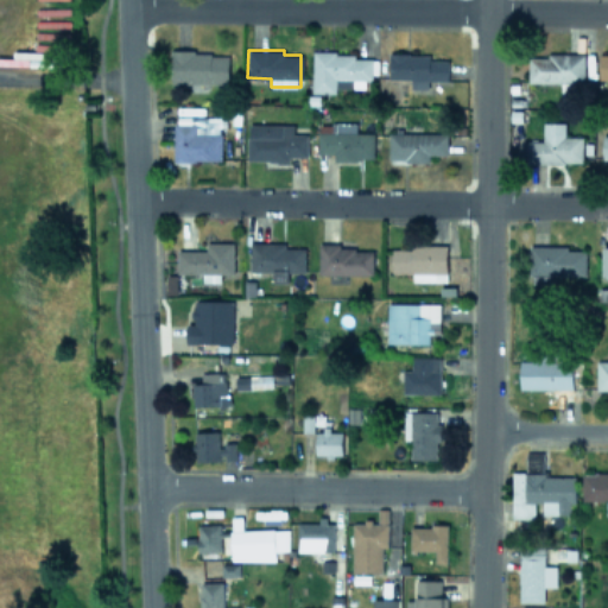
[(228,83),(228,52),(171,51),(171,83),(228,83)]
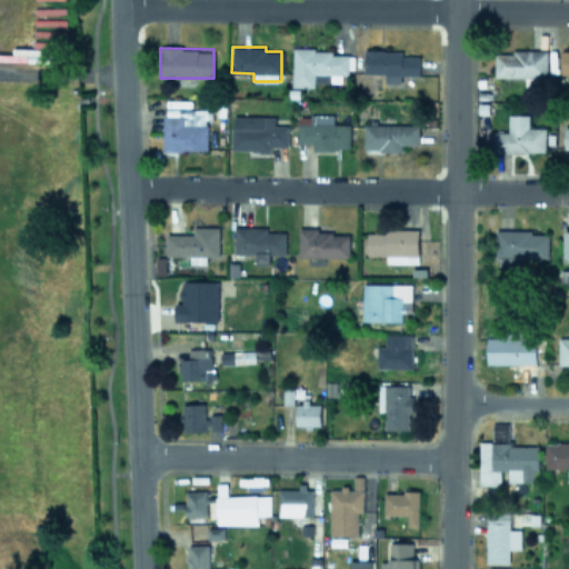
[(292,87),(315,87),(315,81),(341,81),(341,75),(349,75),(349,50),(292,50),(292,87)]
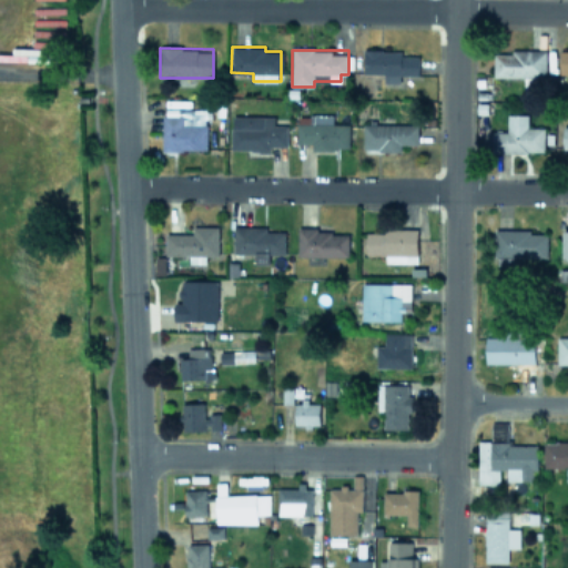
[(417,74),(418,56),(402,56),(402,50),(364,50),(363,73),(383,73),(383,82),(399,82),(399,74),(417,74)]
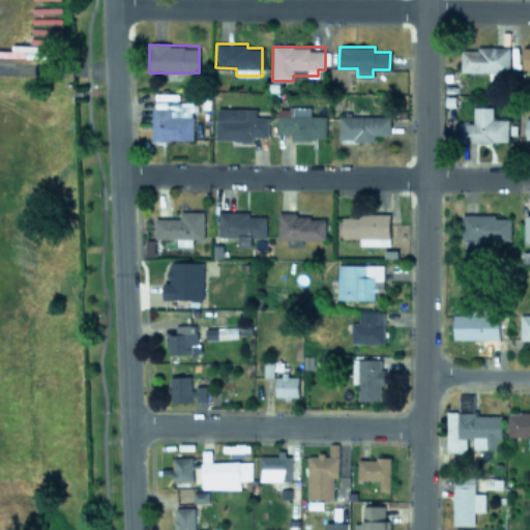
[(461,47),(460,71),(509,71),(509,48),(461,47)]
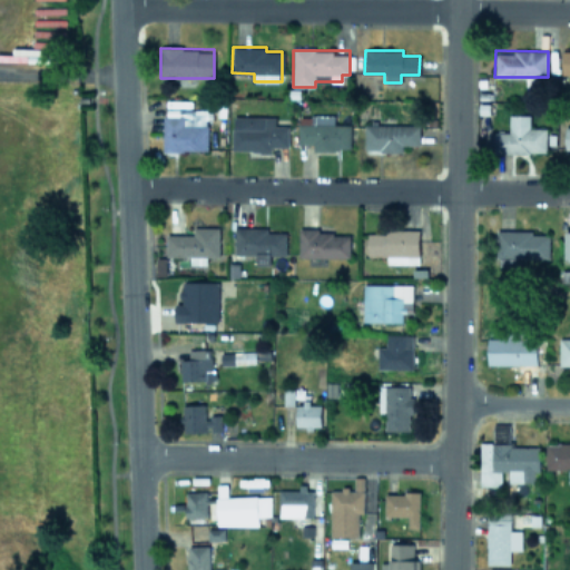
[(164,151),(208,150),(207,108),(163,109),(164,151)]
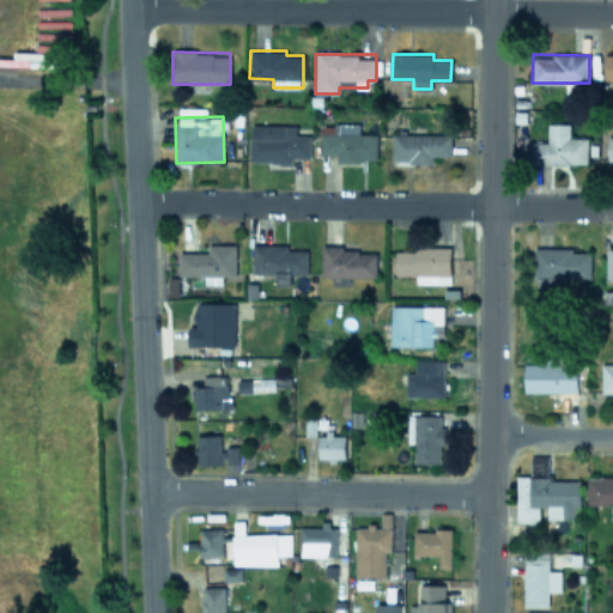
[(530,141),(530,163),(587,163),(587,137),(569,138),(569,122),(547,123),(547,141),(530,141)]
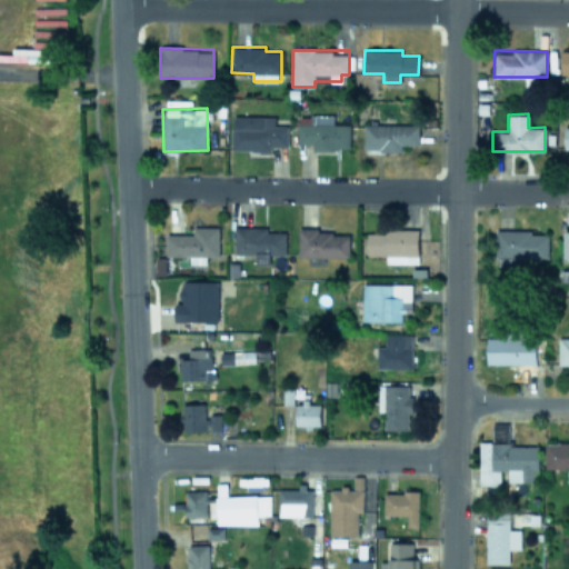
[(297,142),(311,143),(311,149),(349,149),(350,123),(333,123),(333,116),(297,115),(297,142)]
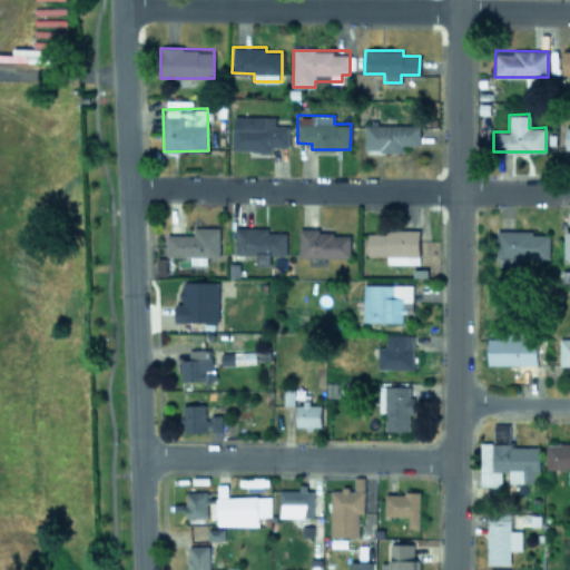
[(272,151),(272,146),(287,147),(288,125),(275,125),(275,117),(232,116),(232,150),(272,151)]
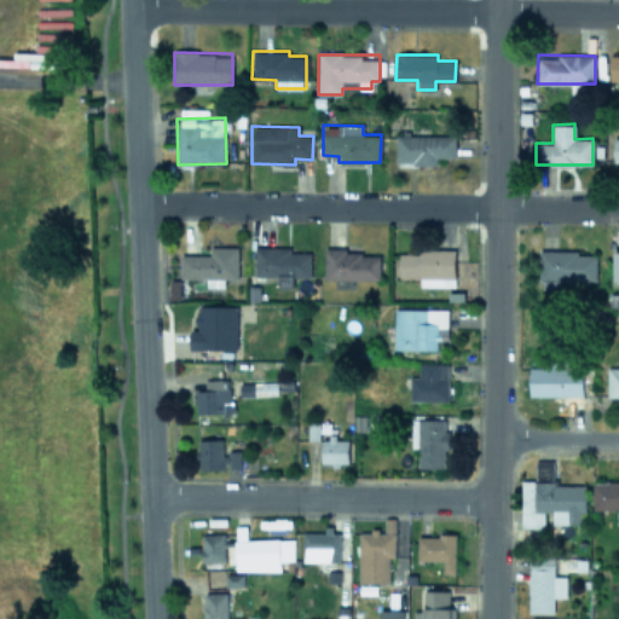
[(455,136),(395,134),(395,165),(437,165),(437,157),(455,157),(455,136)]
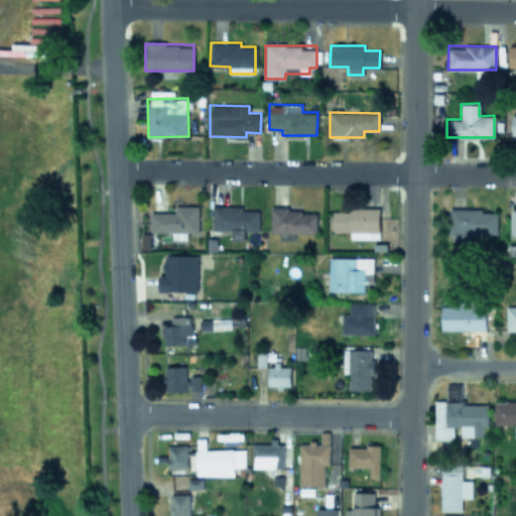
[(150,212),(150,232),(171,232),(171,239),(186,239),(186,232),(198,232),(198,206),(175,206),(175,212),(150,212)]
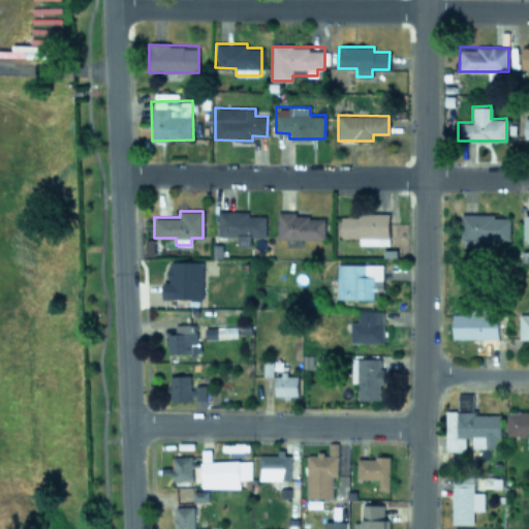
[(218,236),(238,236),(237,245),(250,245),(250,236),(265,237),(265,216),(248,215),(248,211),(218,211),(218,236)]
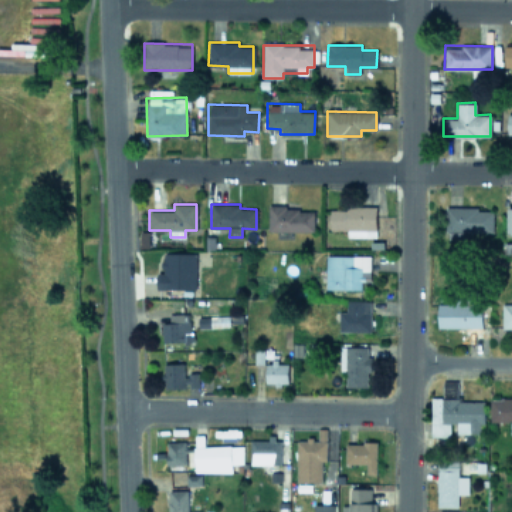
[(313,207),(268,208),(268,231),(313,231),(313,207)]
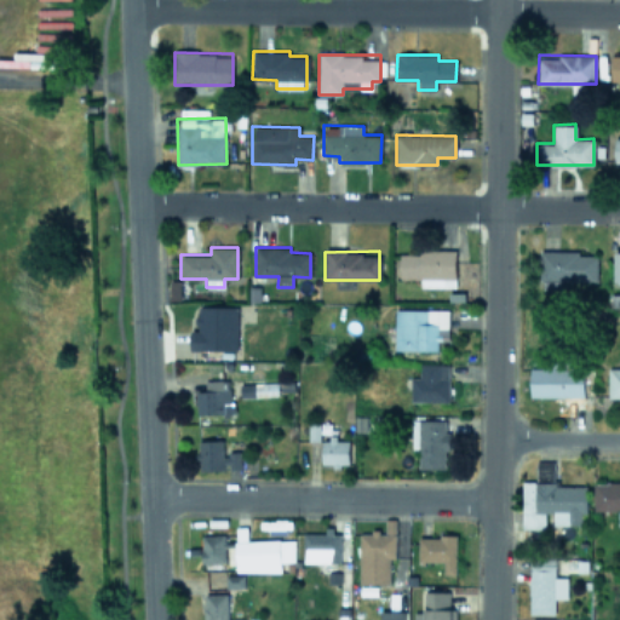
[(455,252),(400,251),(399,277),(420,279),(420,286),(455,287),(455,252)]
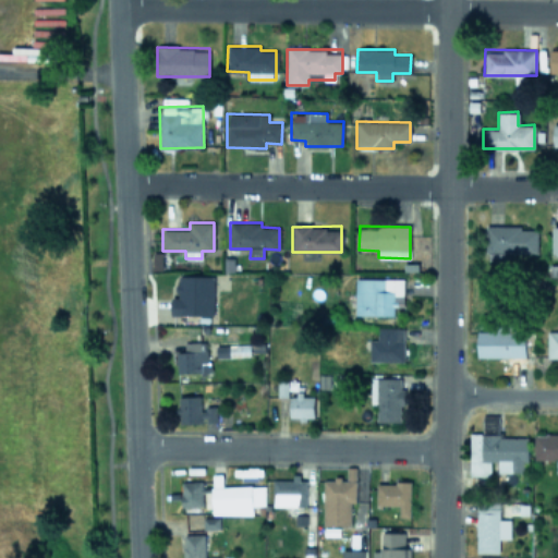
[(537,253),(537,228),(487,227),(487,261),(508,262),(508,252),(537,253)]
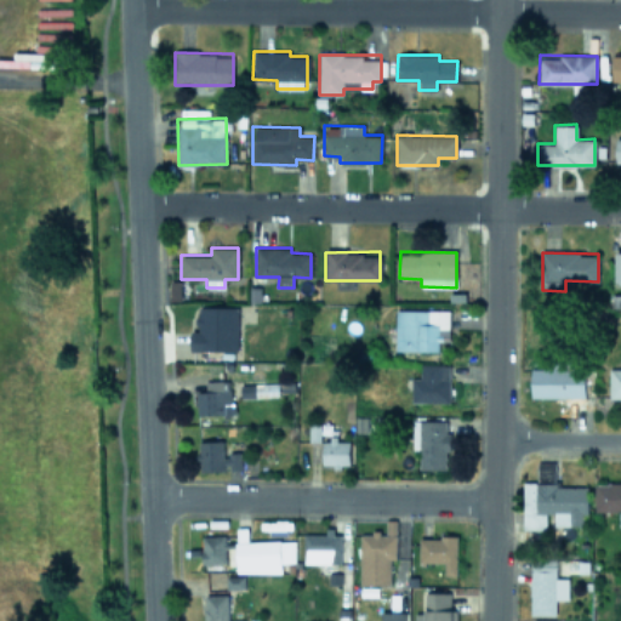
[(237,351),(238,307),(198,306),(198,330),(191,330),(191,351),(237,351)]
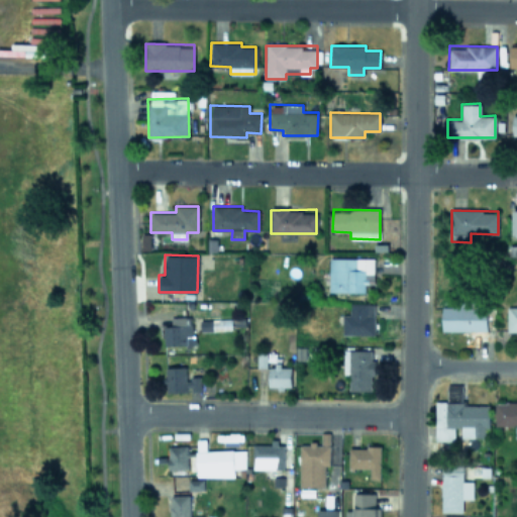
[(374,257),(329,257),(328,292),(365,292),(365,283),(374,283),(374,257)]
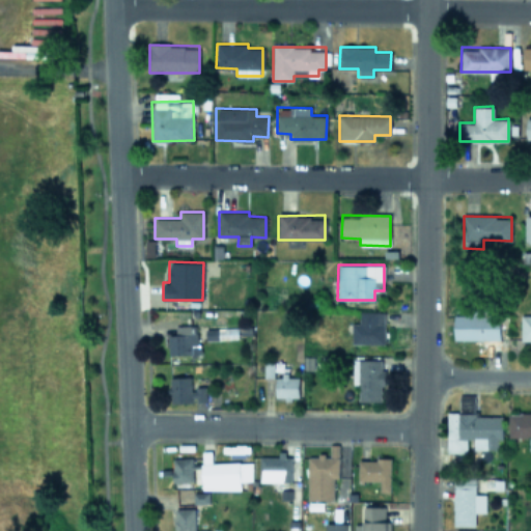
[(384,343),(384,311),(359,311),(359,323),(352,324),(353,343),(384,343)]
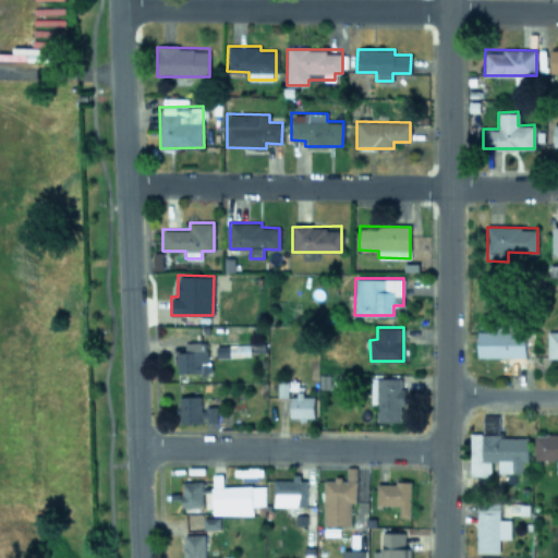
[(477,330),(476,356),(524,358),(525,331),(477,330)]
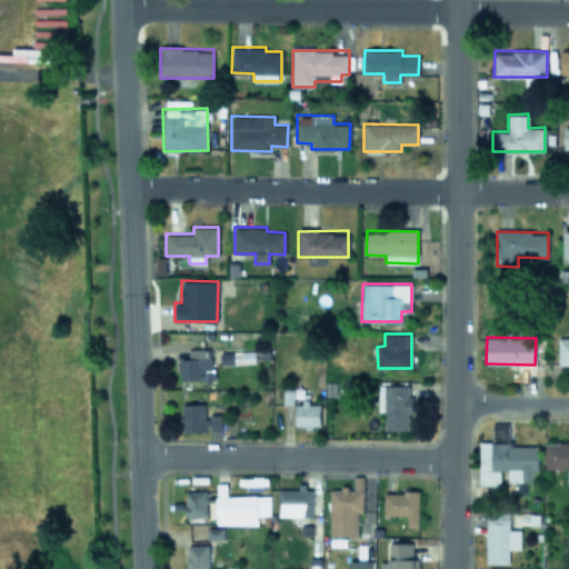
[(568,337),(558,337),(558,365),(568,363),(568,337)]
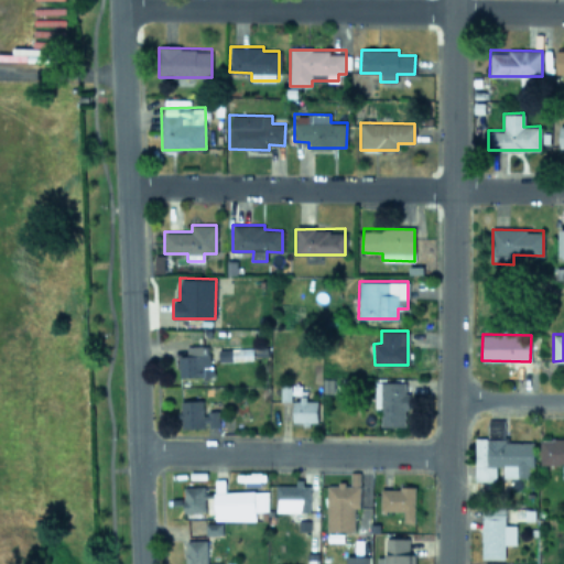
[(210,376),(209,346),(185,346),(186,355),(177,356),(179,377),(210,376)]
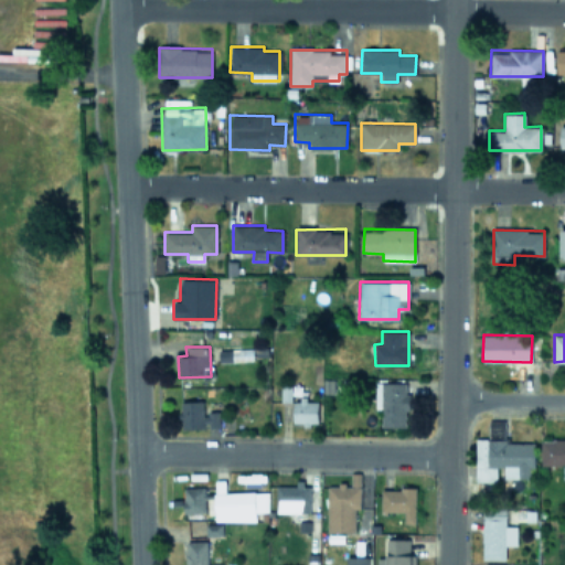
[(406,427),(407,382),(375,382),(375,406),(382,406),(382,426),(406,427)]
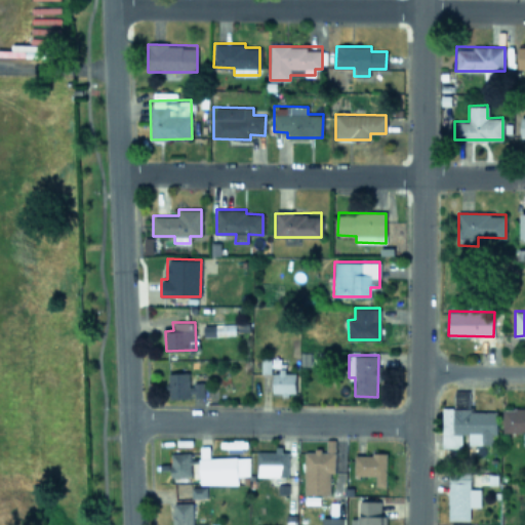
[(295,371),(273,370),(272,393),(295,394),(295,371)]
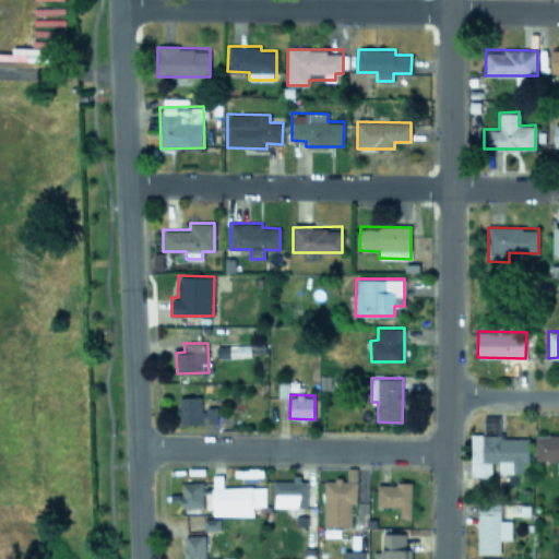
[(201,424),(200,396),(179,396),(180,425),(201,424)]
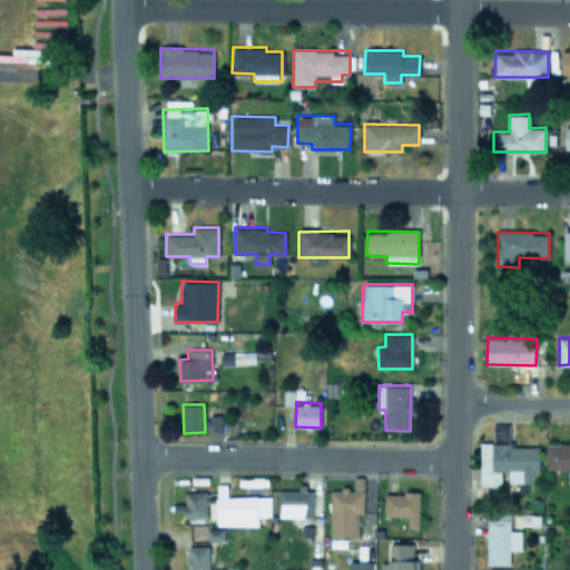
[(207,415),(208,431),(220,431),(220,415),(207,415)]
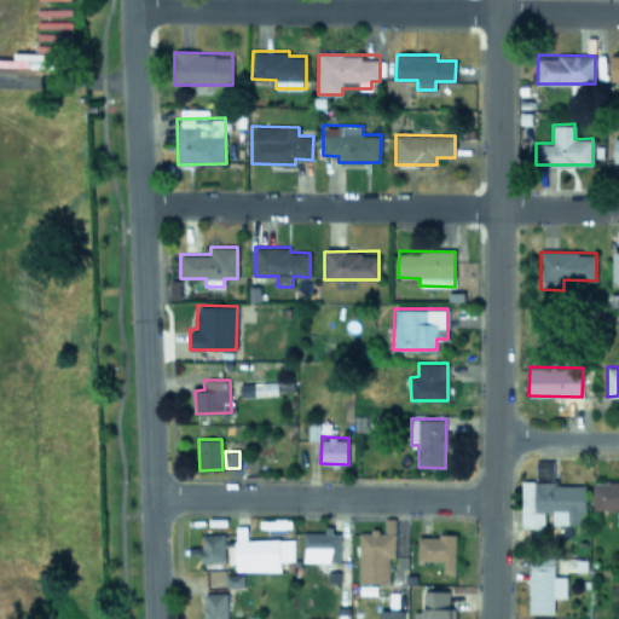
[(521,527),(544,527),(543,512),(551,512),(551,524),(584,524),(584,484),(557,484),(557,480),(520,480),(521,527)]
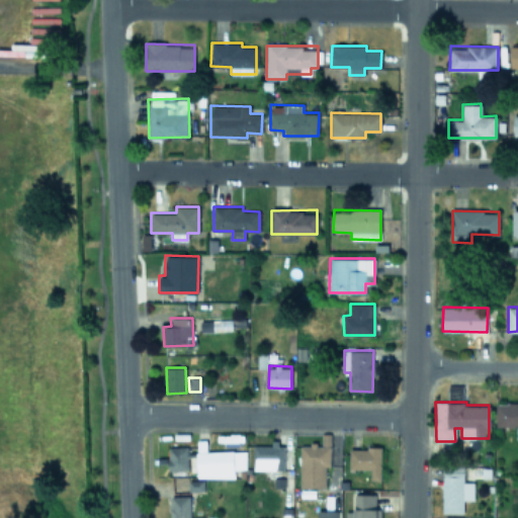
[(517,402),(496,403),(496,426),(516,426),(516,438),(517,438),(517,402)]
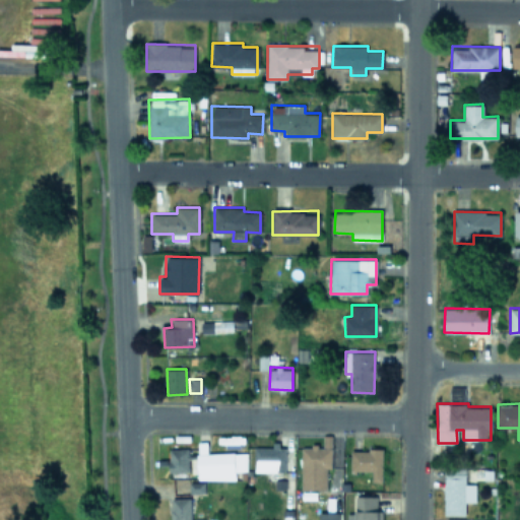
[(326,490),(326,467),(331,467),(332,435),(322,435),(322,446),(302,445),(301,489),(326,490)]
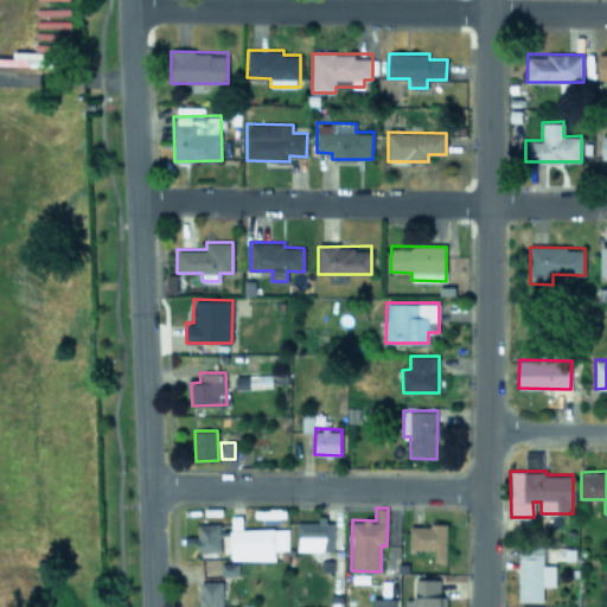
[(296,519),(296,549),(332,550),(332,519),(296,519)]
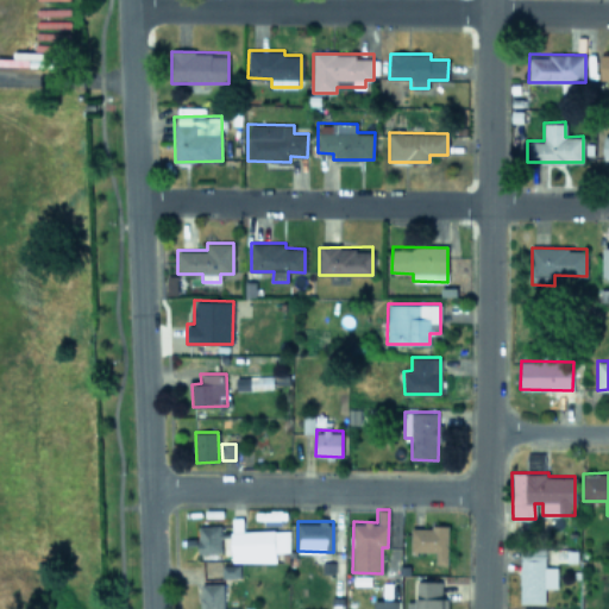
[(221,552),(220,535),(223,535),(221,525),(198,526),(199,552),(221,552)]
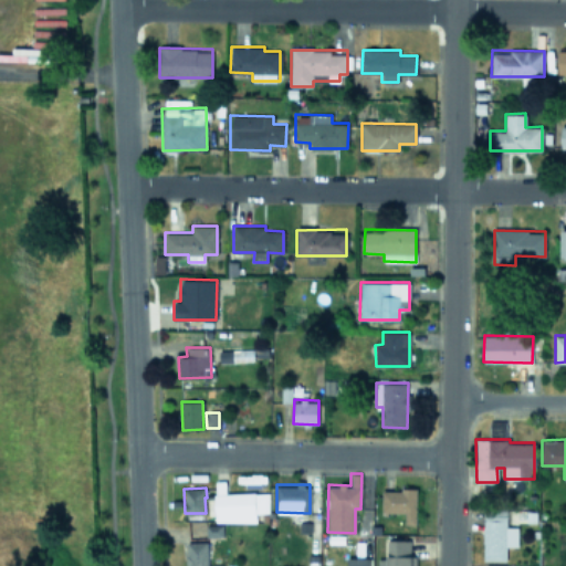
[(381,489),(381,512),(405,512),(405,523),(416,524),(417,489),(381,489)]
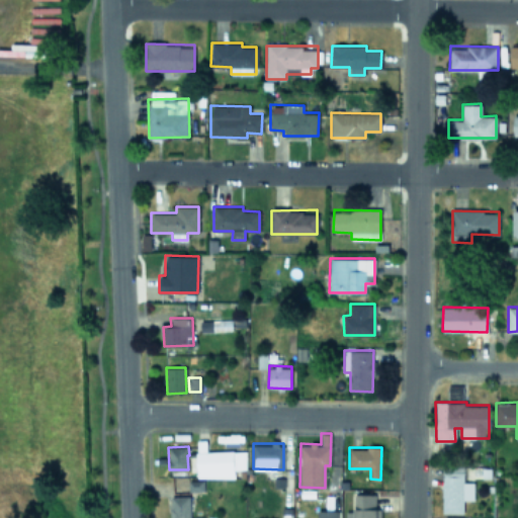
[(234,477),(234,468),(246,468),(245,450),(195,451),(196,478),(234,477)]
